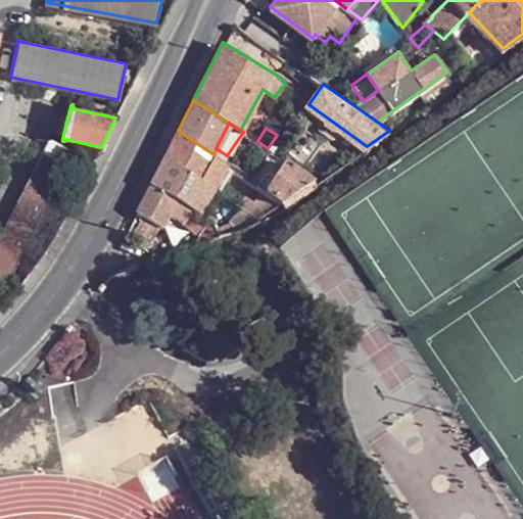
[(214,154),(178,131),(167,153),(191,170),(205,179),(214,185),(226,162),(214,154)]
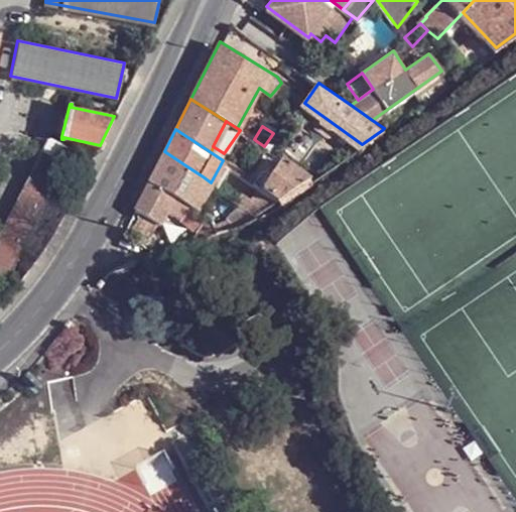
[(270,150),(279,137),(273,133),(264,146),(270,150)]
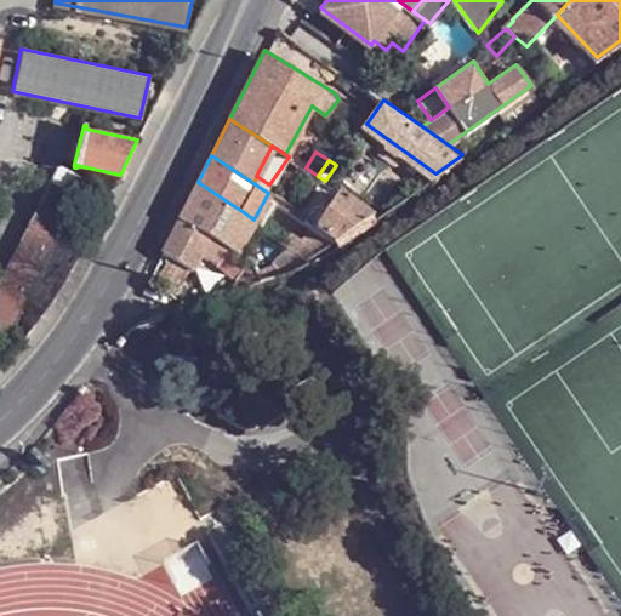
[(318,176),(311,171),(298,188),(306,193),(318,176)]
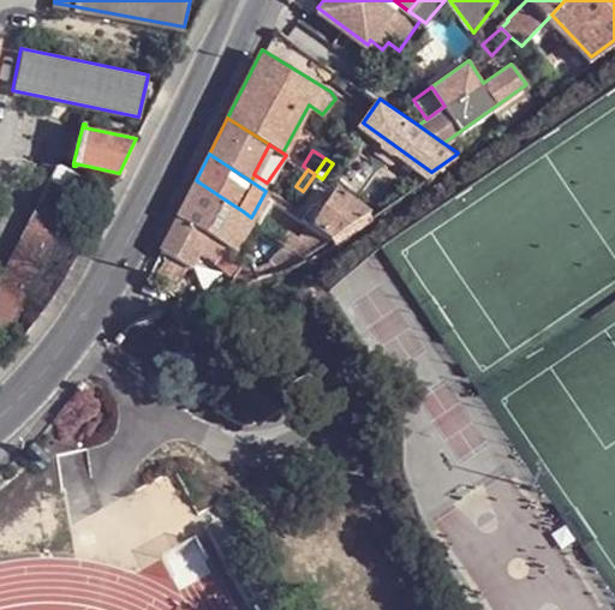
[(48,179),(0,275),(0,350),(76,193),(48,179)]
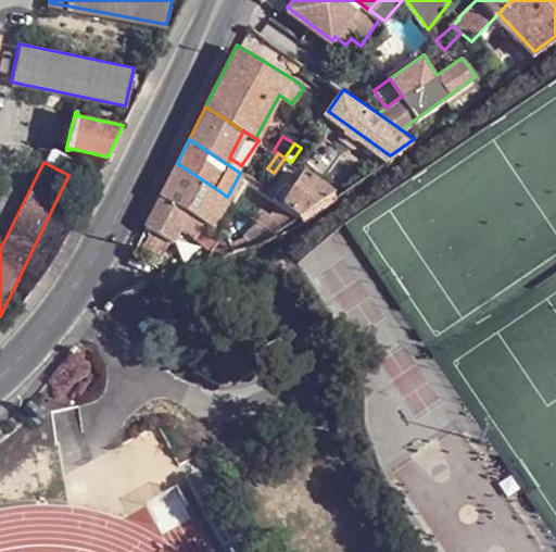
[(203,180),(177,163),(163,192),(186,209),(203,180)]
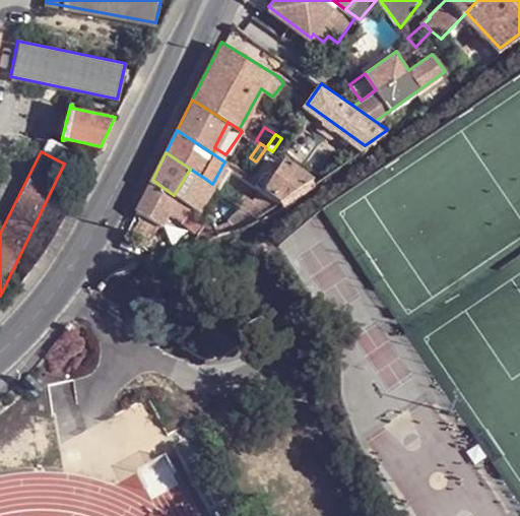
[(256,162),(250,157),(245,166),(250,170),(256,162)]
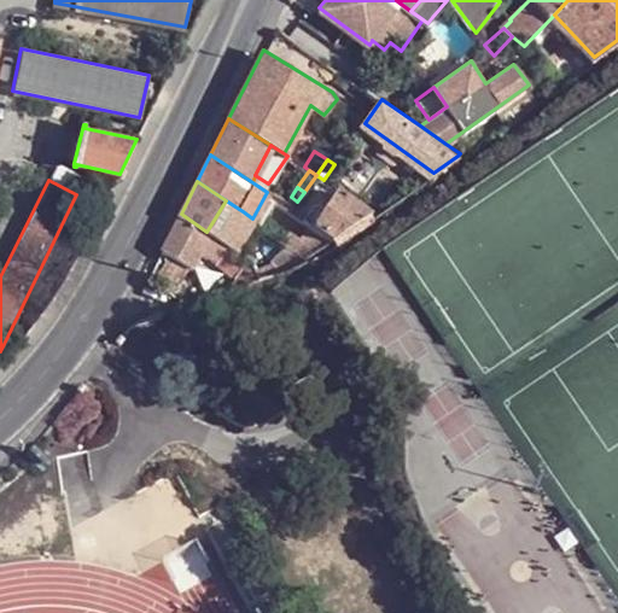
[(353,197),(336,188),(314,222),(337,238),(374,214),(353,197)]
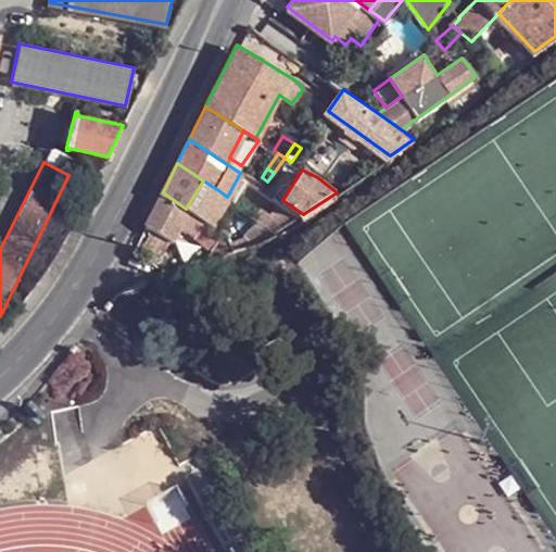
[(249,178),(240,173),(227,197),(236,202),(249,178)]
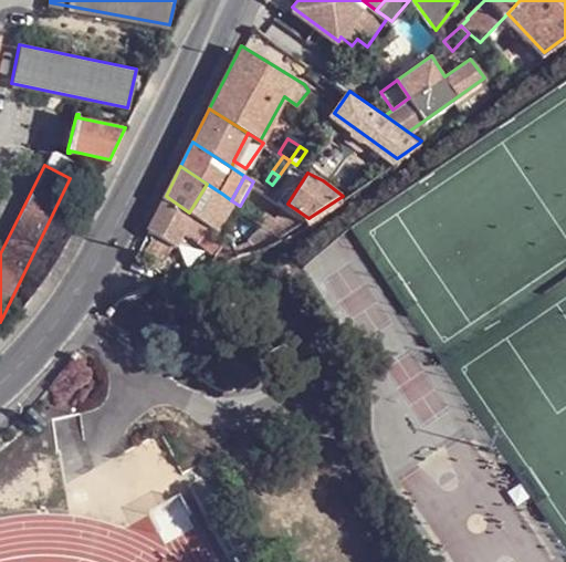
[(222,194),(207,184),(189,212),(200,219),(222,194)]
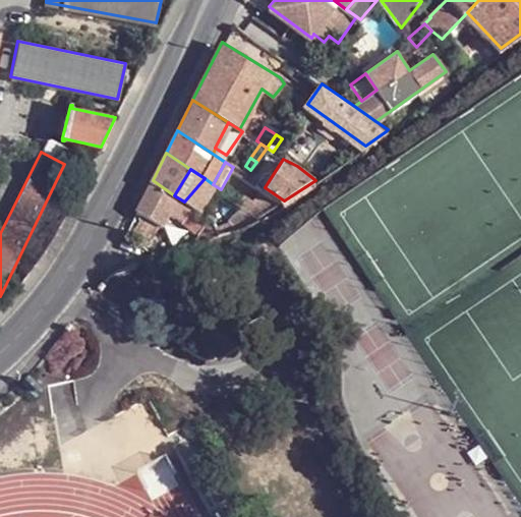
[(284,200),(265,187),(247,176),(242,183),(256,192),(247,206),(258,215),(284,200)]
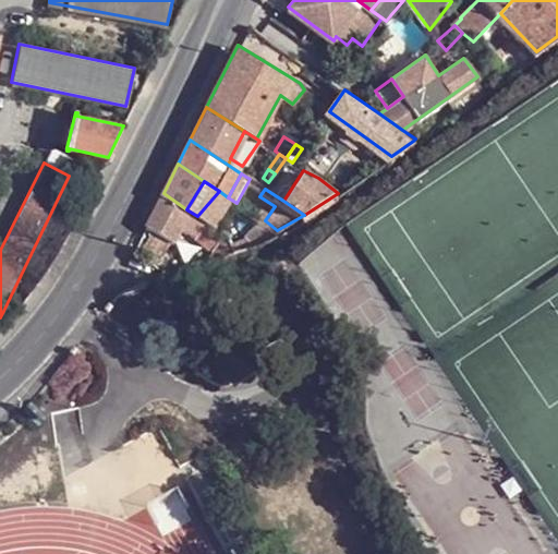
[(186,209),(164,193),(147,224),(170,240),(177,228),(186,209)]
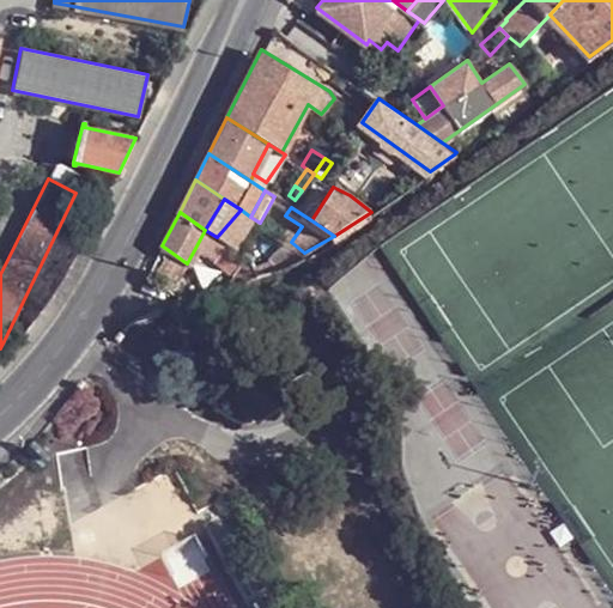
[(218,238),(217,237),(205,230),(194,250),(205,256),(211,248),(218,238)]
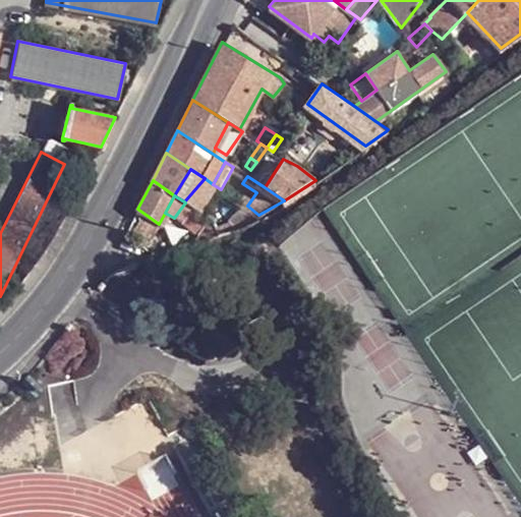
[(234,225),(258,215),(247,206),(236,199),(211,221),(212,221),(216,232),(234,225)]
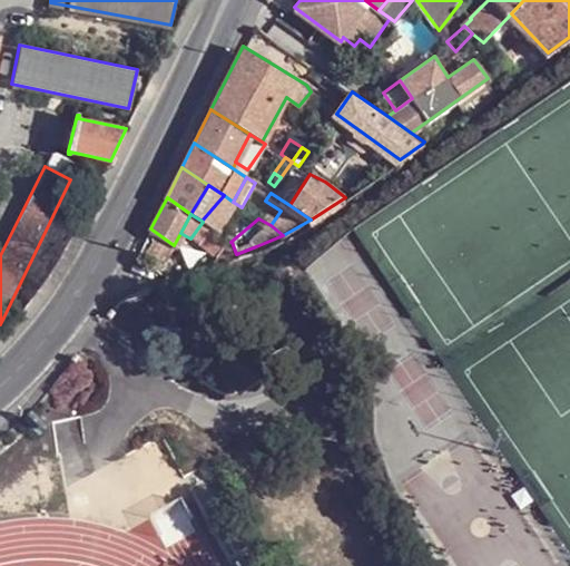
[(205,235),(210,226),(203,222),(196,231),(205,235)]
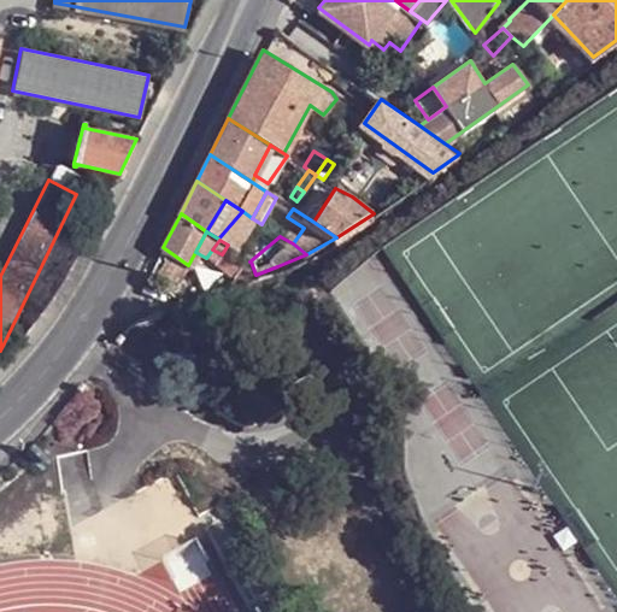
[(371,355),(429,317),(386,251),(328,289),(371,355)]
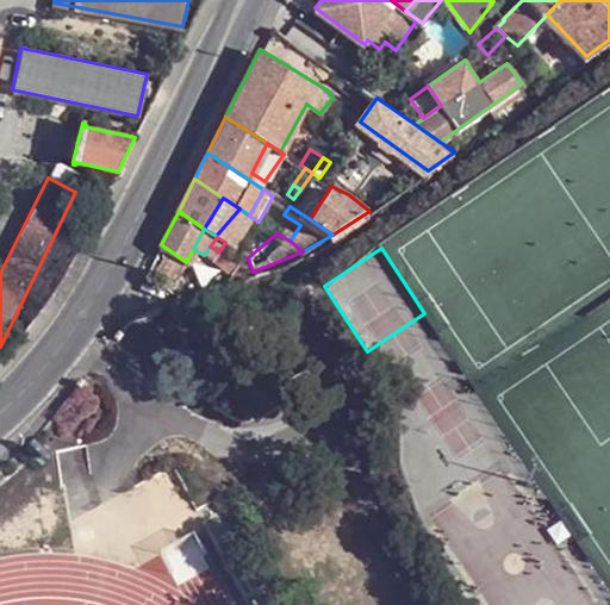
[(229,280),(253,272),(248,259),(225,268),(229,280)]
